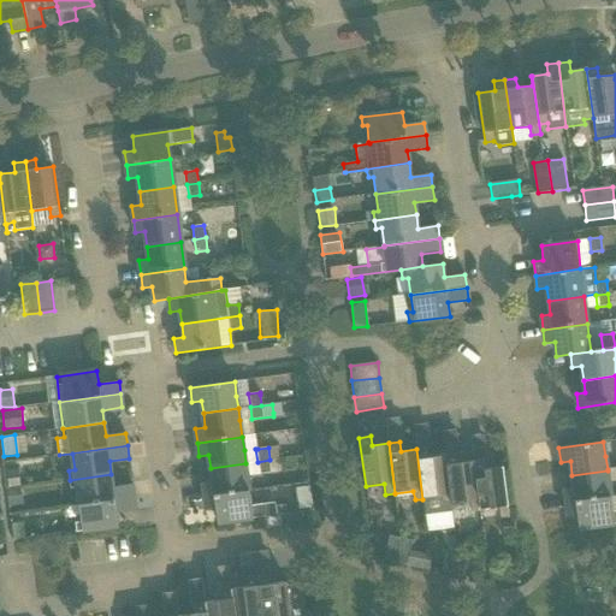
[(452,510),(451,505),(452,505),(444,455),(430,457),(428,448),(416,449),(422,499),(424,499),(426,515),(452,510)]
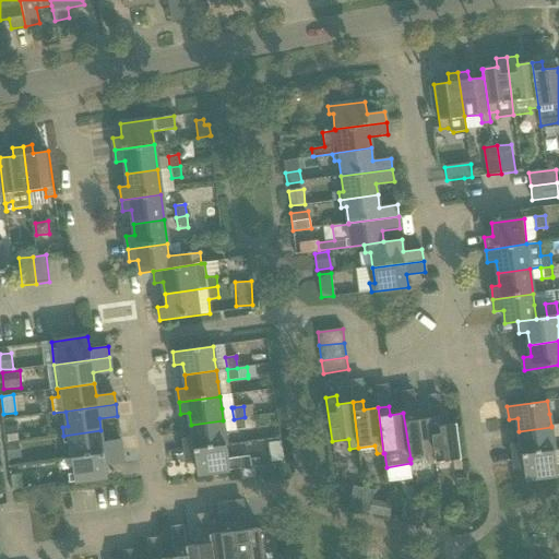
[(414,412),(403,413),(411,459),(427,455),(428,464),(437,463),(430,418),(415,420),(414,412)]
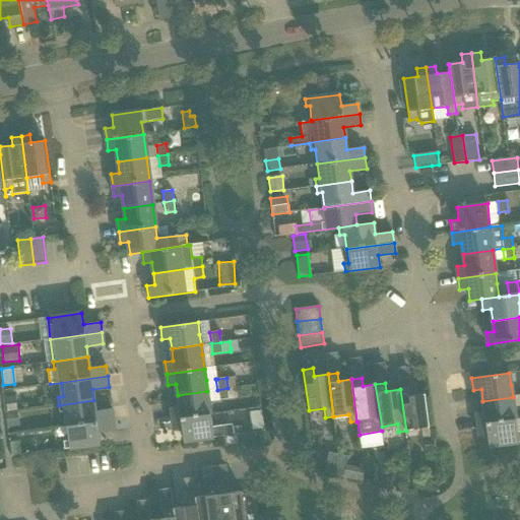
[(237,388),(236,388),(228,389),(228,388),(217,390),(218,400),(229,399),(238,398),(237,388)]
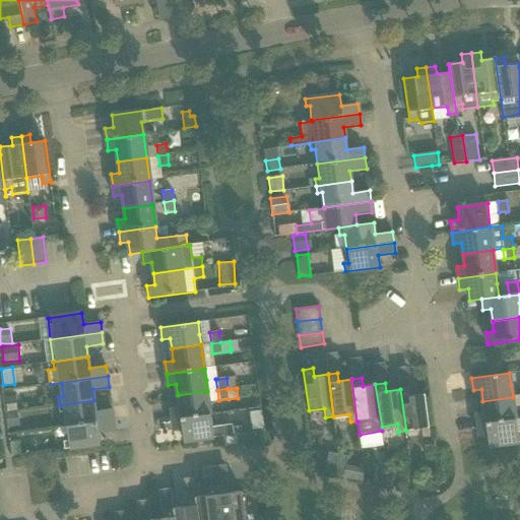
[(400,389),(406,431),(420,429),(421,437),(430,436),(425,394),(410,396),(409,388),(400,389)]
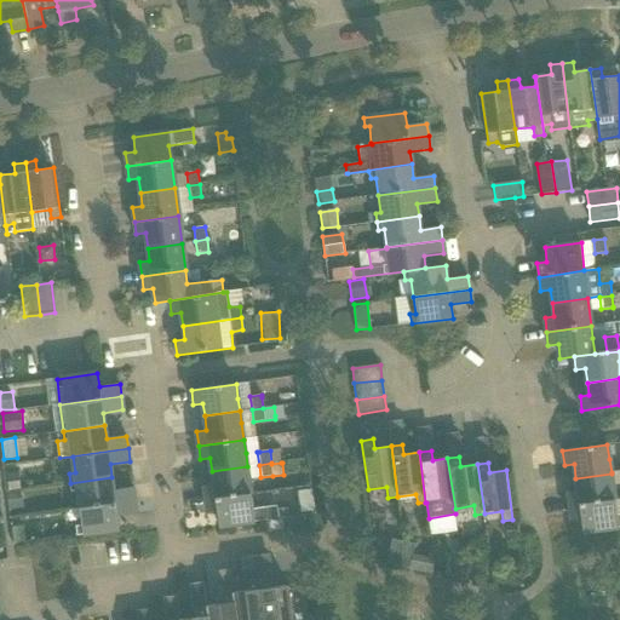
[(250,478),(247,466),(212,471),(213,484),(204,487),(206,500),(251,493),(250,478)]
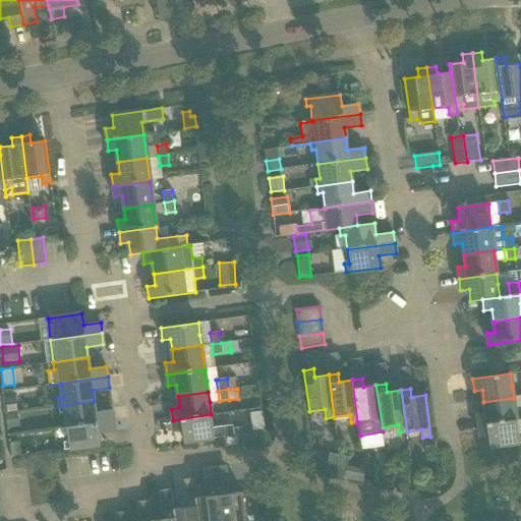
[(7,413),(17,411),(16,397),(5,398),(7,413)]
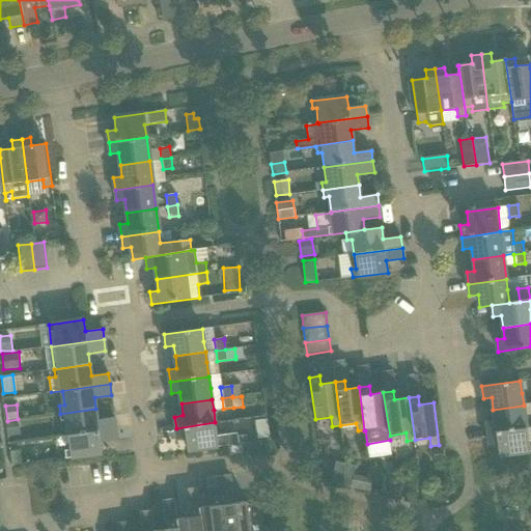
[(524,406),(493,410),(495,420),(486,421),(488,435),(527,429),(524,406)]
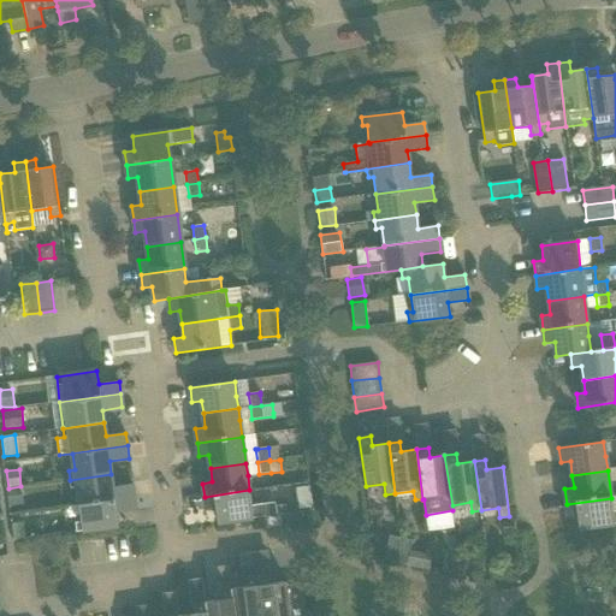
[(77,487),(80,504),(135,497),(132,485),(112,487),(111,474),(70,480),(71,487),(77,487)]
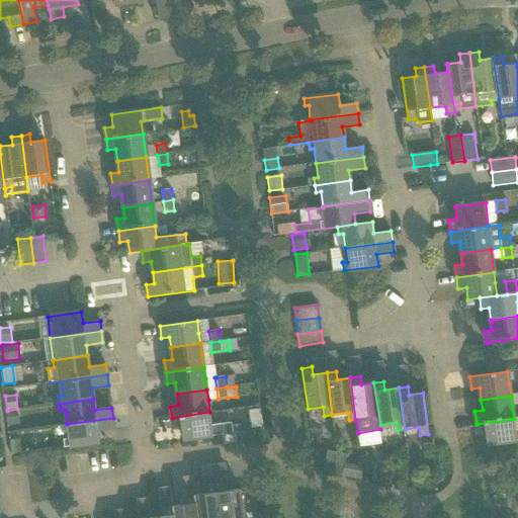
[(7,411),(6,411),(8,427),(20,425),(17,409),(7,411)]
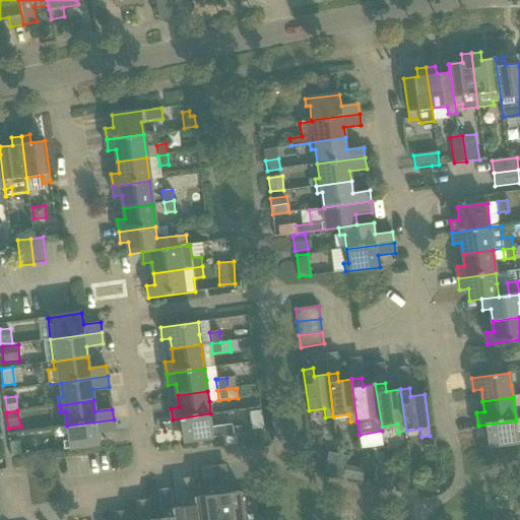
[(223,437),(233,435),(233,428),(233,424),(212,427),(210,413),(173,419),(174,431),(182,430),(184,442),(214,438),(223,436),(223,437)]
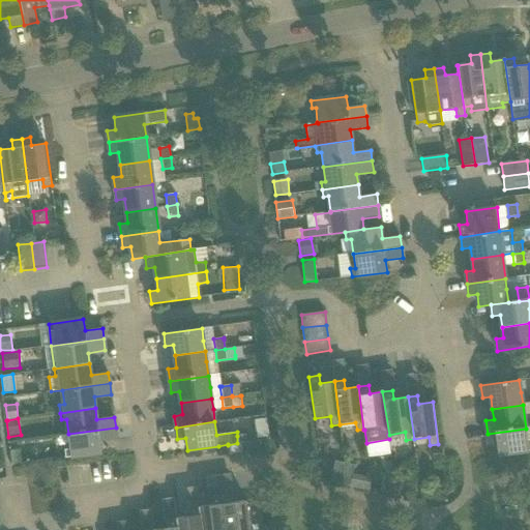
[(117,439),(116,428),(68,434),(70,448),(64,449),(65,458),(101,453),(99,441),(117,439)]
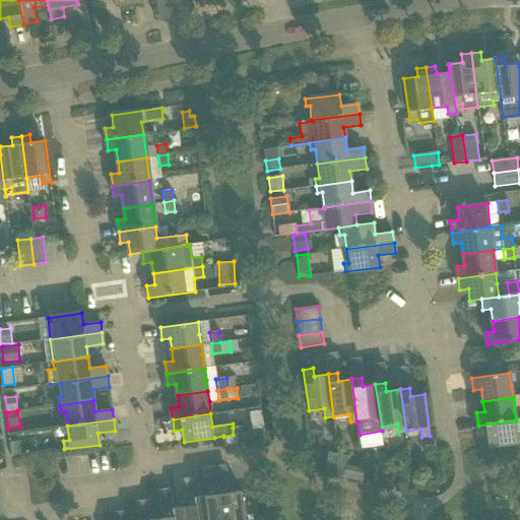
[(519,442),(519,431),(517,432),(516,420),(478,426),(479,436),(488,435),(489,447),(519,442)]
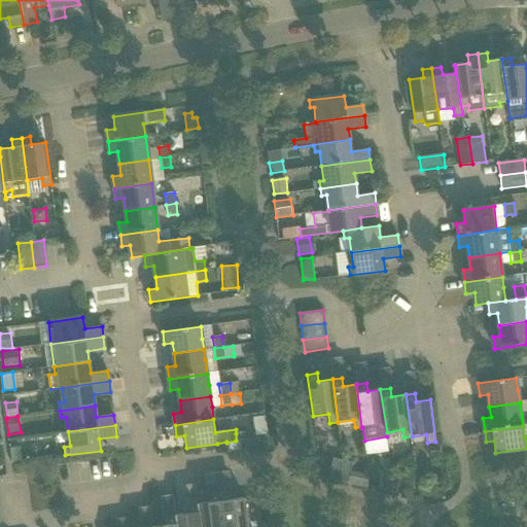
[(236,441),(241,441),(245,440),(244,432),(236,433),(236,441)]
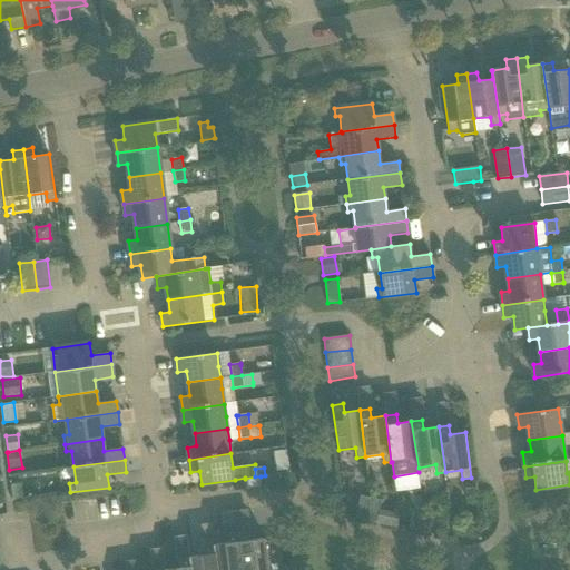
[(255,477),(245,479),(246,490),(263,488),(261,477),(255,477)]
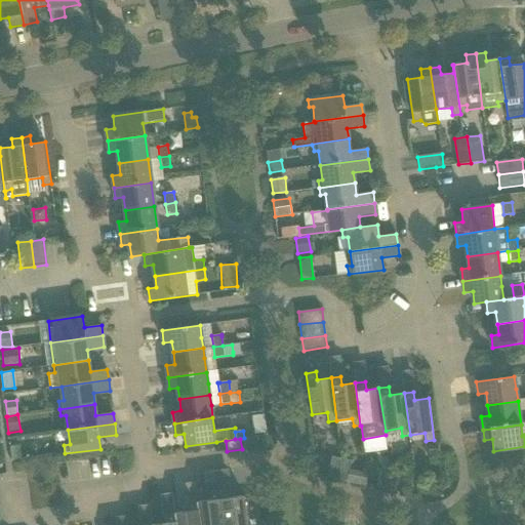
[(441,461),(440,449),(430,450),(432,462),(441,461)]
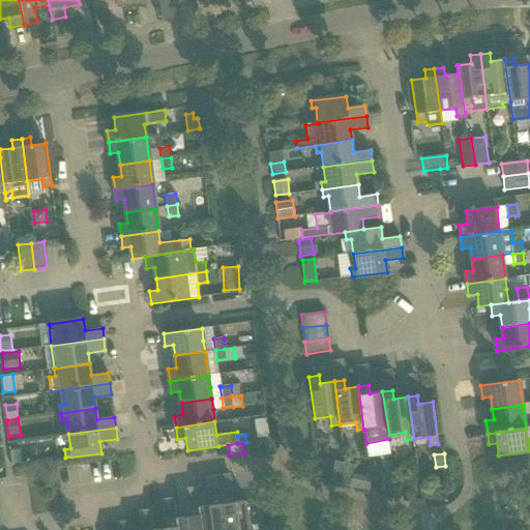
[(341,483),(345,463),(335,461),(331,481),(341,483)]
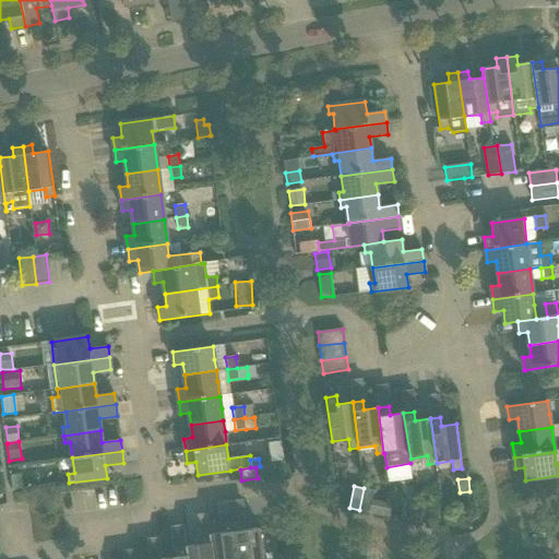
[(359,510),(370,512),(375,490),(364,488),(359,510)]
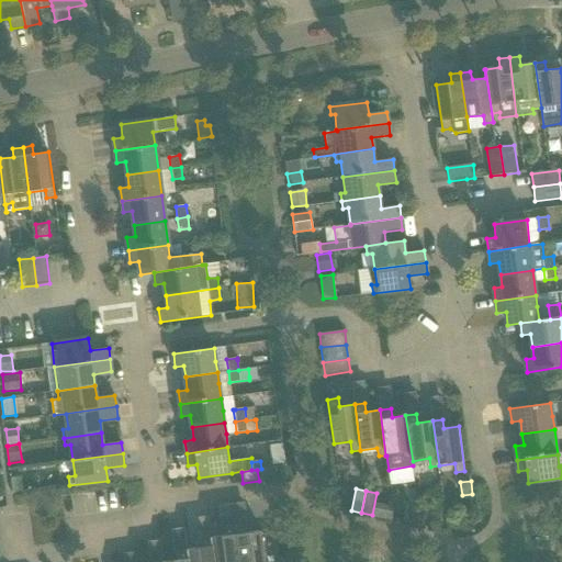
[(414,523),(418,502),(418,501),(407,498),(402,520),(414,523)]
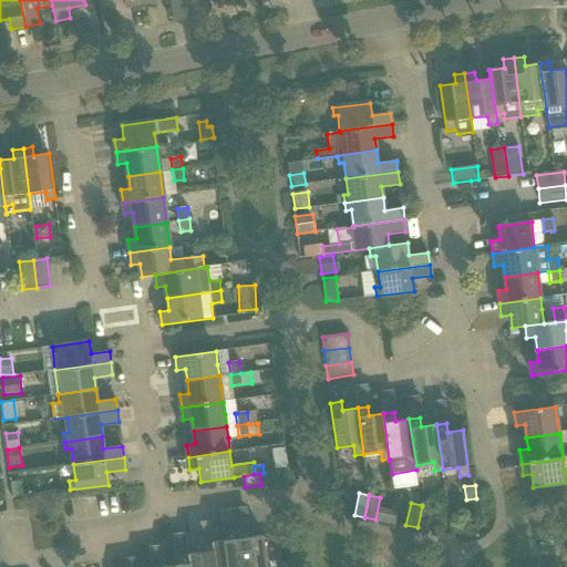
[(422,506),(418,527),(428,529),(432,507),(422,505),(422,506)]
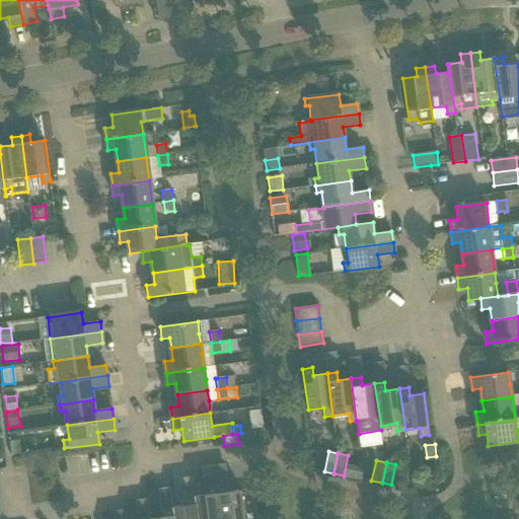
[(244,518),(242,498),(241,491),(227,493),(226,485),(218,486),(222,518),(244,518)]
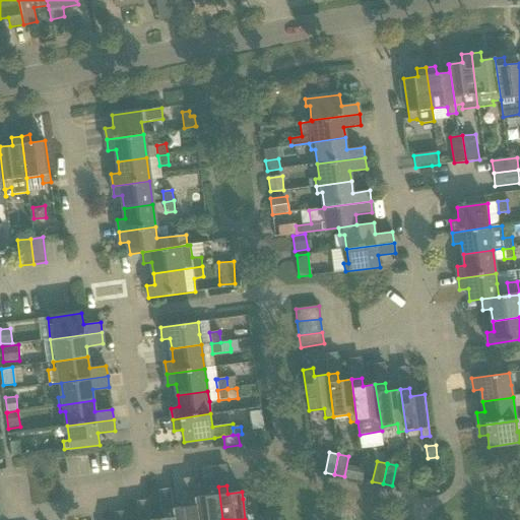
[(222,519),(218,486),(207,488),(209,496),(196,498),(199,519),(222,519)]
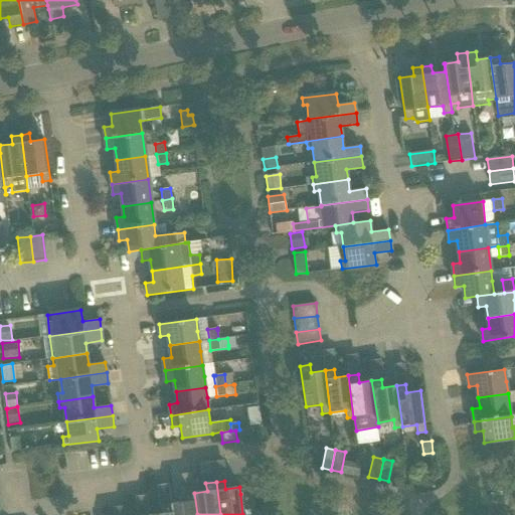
[(254,514),(252,492),(240,494),(242,514),(254,514)]
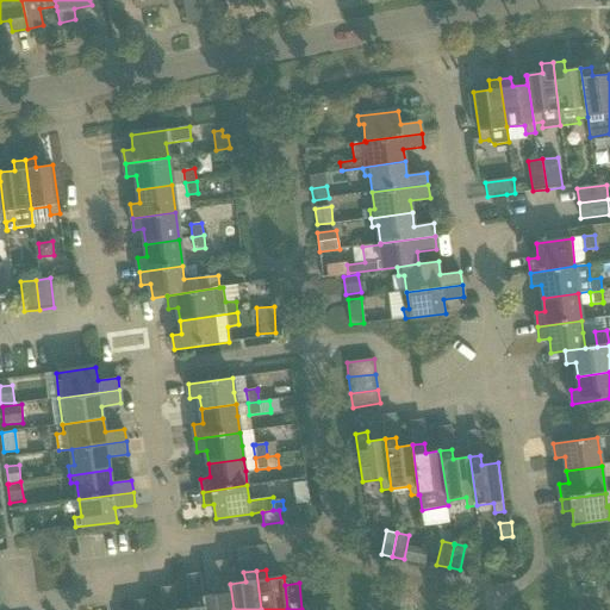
[(234,609),(230,584),(218,585),(219,595),(205,597),(206,609),(234,609)]
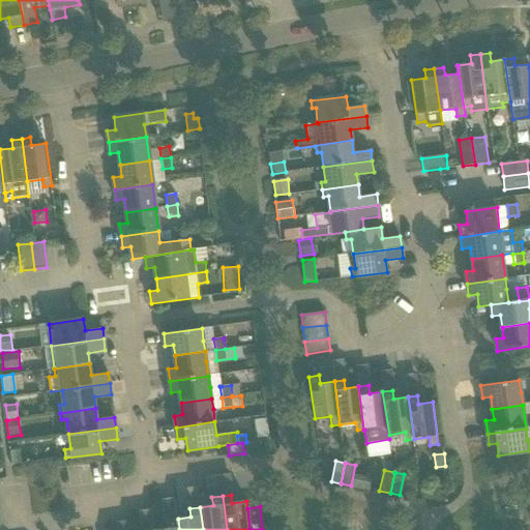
[(179,529),(178,519),(167,520),(168,528),(156,529),(155,529),(179,529)]
